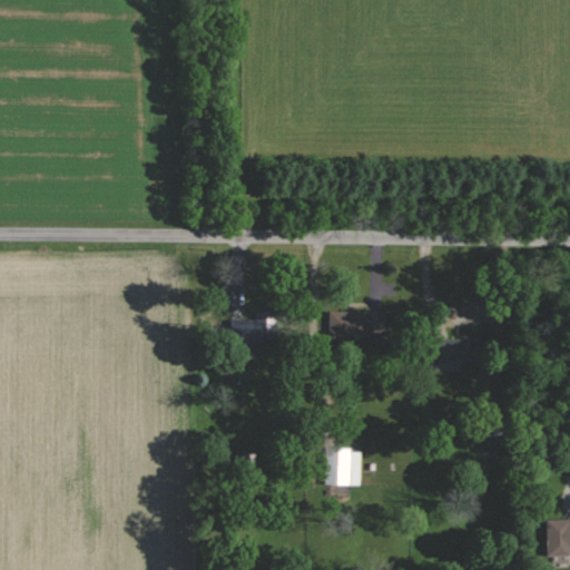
[(276,311),(256,312),(257,320),(235,320),(235,342),(276,342),(276,311)]
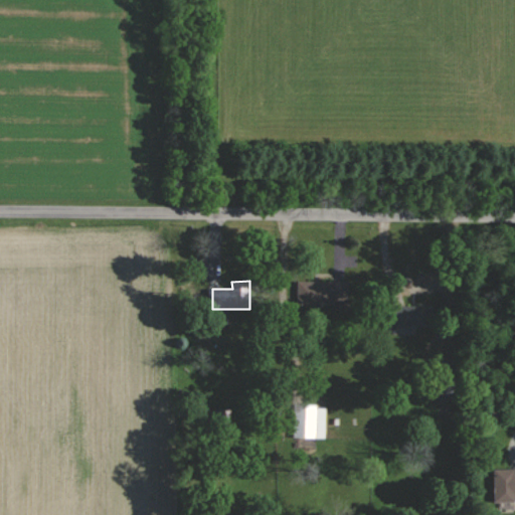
[(299,304),(349,304),(349,283),(300,281),(299,304)]
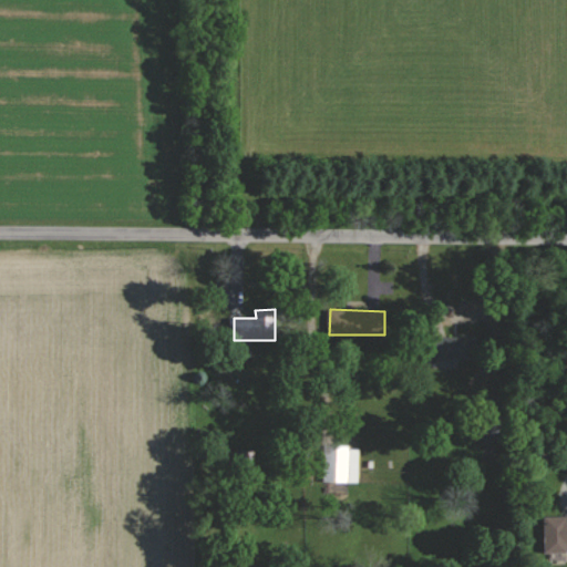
[(439,356),(474,357),(475,338),(454,337),(454,343),(440,343),(439,356)]
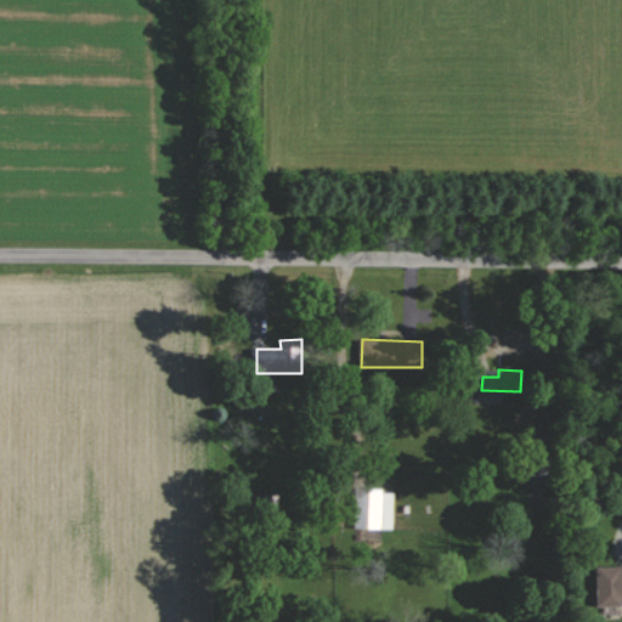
[(357,527),(394,529),(396,490),(358,487),(357,527)]
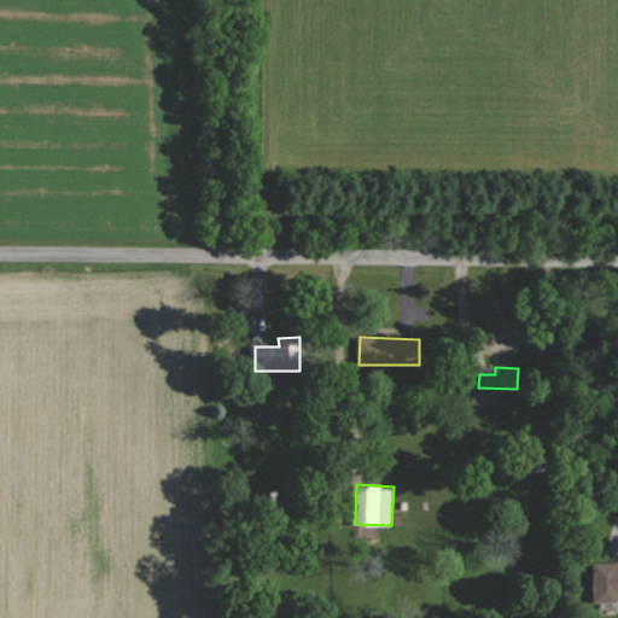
[(617,561),(595,563),(596,601),(617,600),(617,561)]
